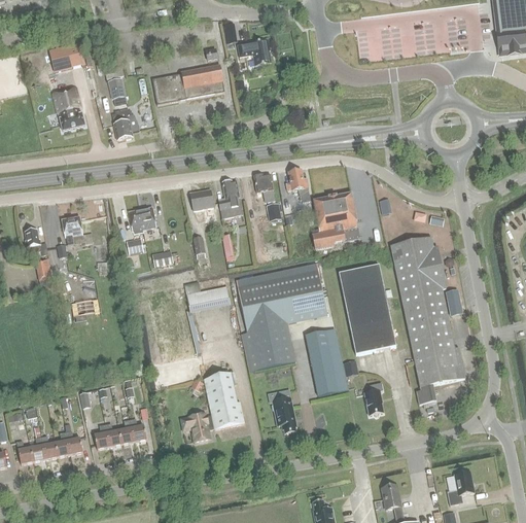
[(495,0),(499,32),(497,32),(499,45),(501,45),(502,53),(525,49),(525,0),(495,0)]
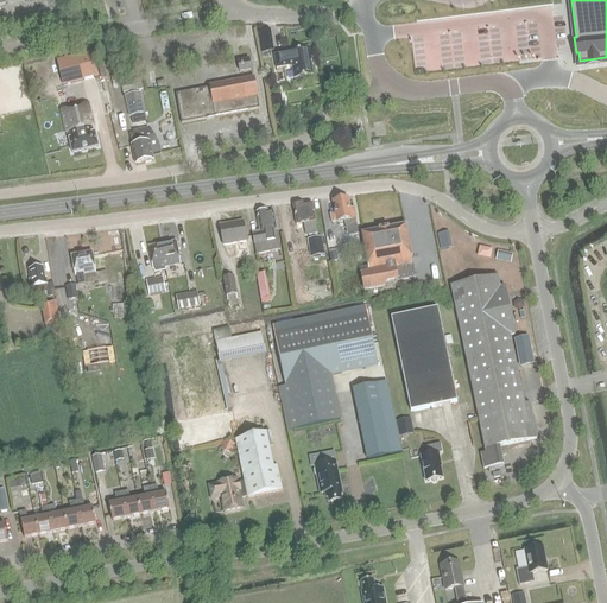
[(258,38),(259,49),(272,46),(271,37),(258,38)]
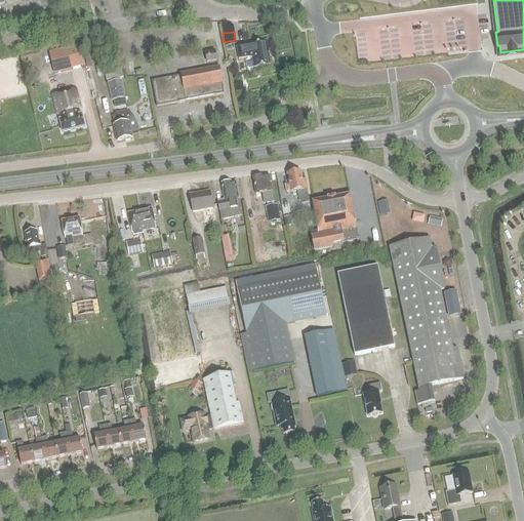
[(268,48),(266,38),(236,43),(238,55),(245,54),(245,52),(247,52),(248,49),(250,49),(252,65),(269,62),(267,49),(268,48)]
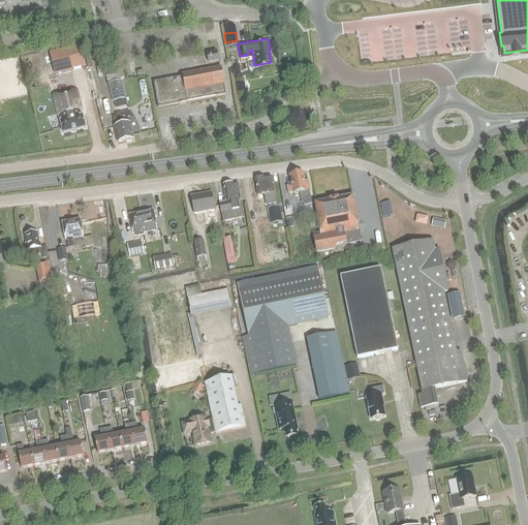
[(79,42),(49,50),(54,71),(84,63),(79,42)]
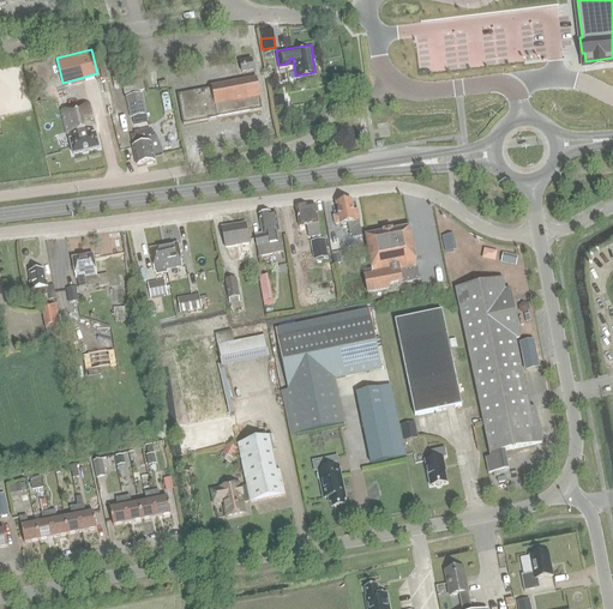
[(252,66),(250,55),(239,58),(241,68),(252,66)]
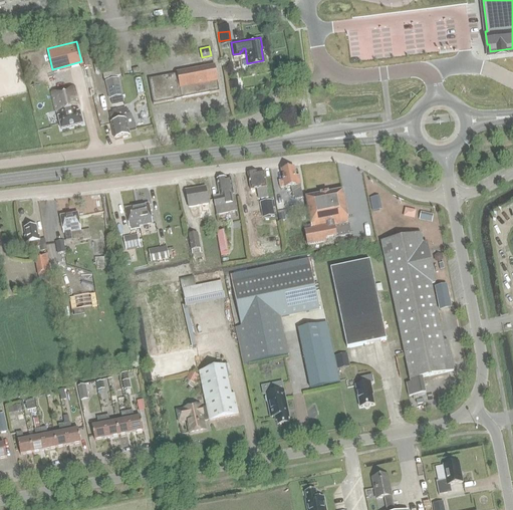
[(176,70),(148,76),(153,101),(217,88),(215,78),(217,77),(214,62),(204,64),(176,70)]
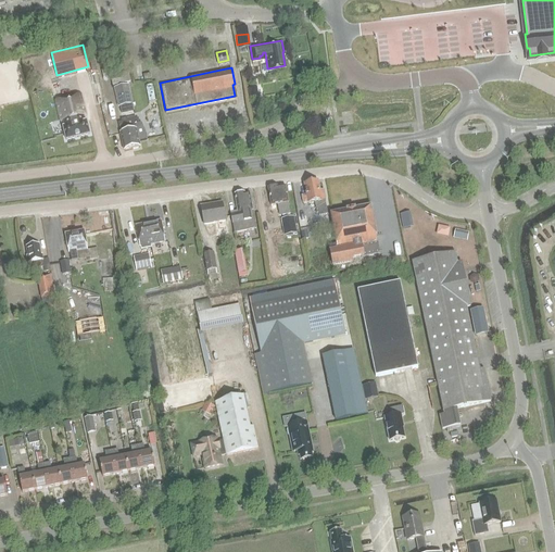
[(110,72),(112,80),(129,77),(127,69),(110,72)]
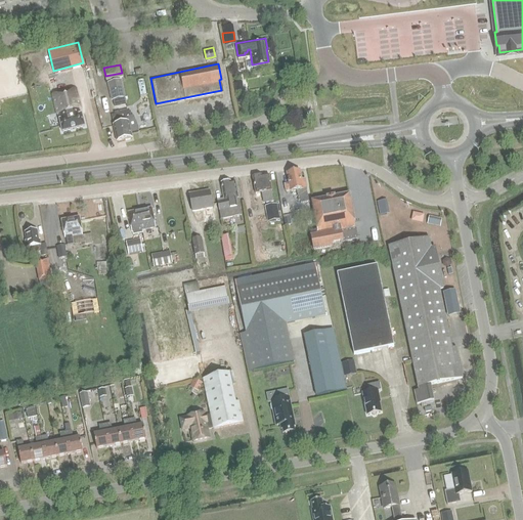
[(107,79),(112,97),(124,94),(120,77),(107,79)]
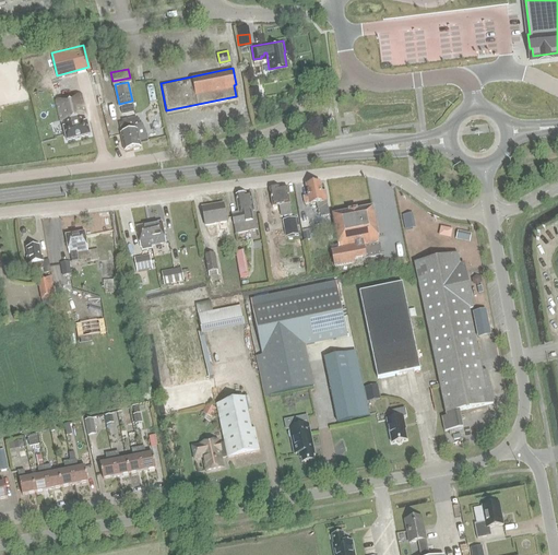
[(259,93),(258,83),(247,85),(249,95),(259,93)]
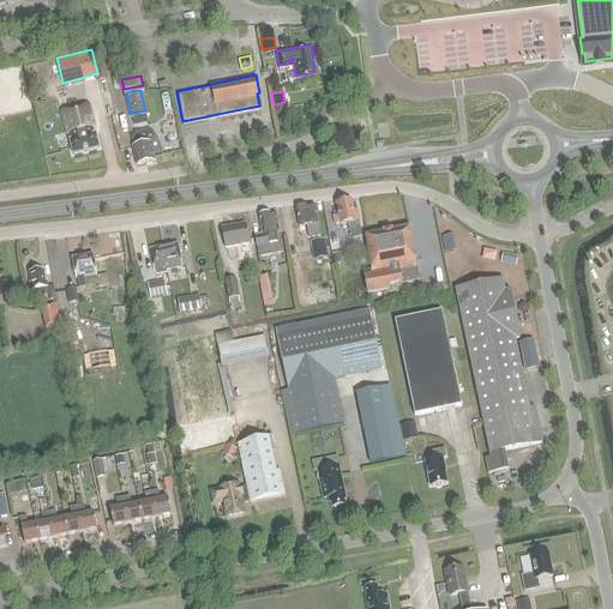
[(88,100),(61,106),(66,127),(67,127),(70,136),(68,136),(72,149),(98,143),(95,130),(97,128),(95,119),(92,120),(88,100)]
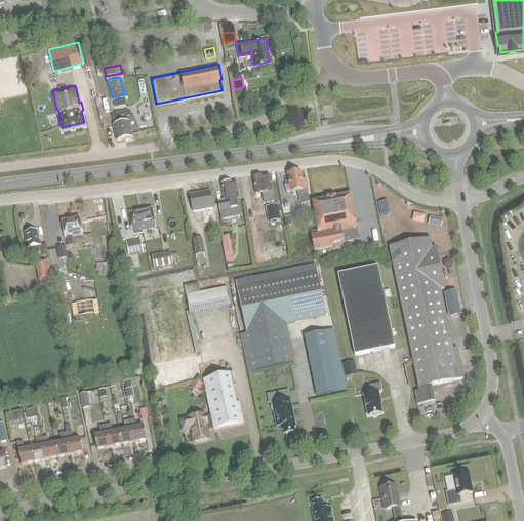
[(114,112),(111,113),(113,121),(112,122),(116,138),(124,136),(124,137),(129,136),(129,135),(131,134),(130,129),(138,127),(132,113),(130,113),(129,109),(119,111),(119,108),(113,110),(114,112)]
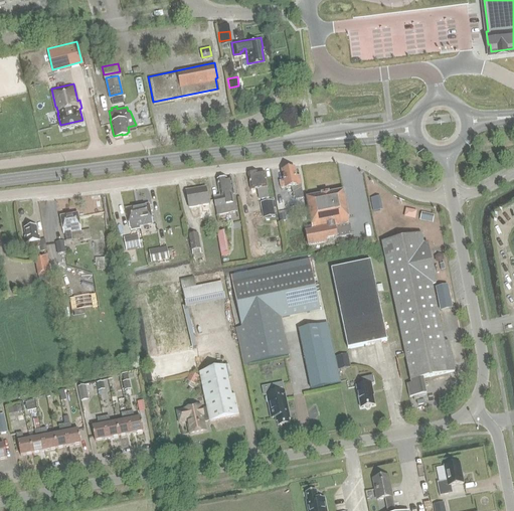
[(296,174),(294,165),(281,167),(283,178),(279,178),(280,185),(284,184),(284,185),(291,184),(293,197),(303,195),(299,173),(296,174)]
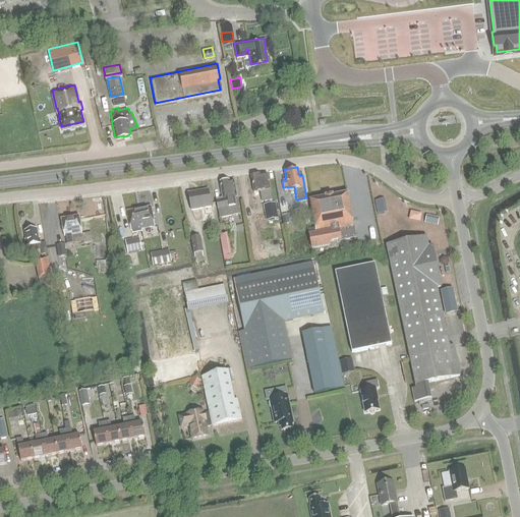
[(260,172),(258,171),(250,172),(253,188),(260,187),(262,198),(271,196),(266,170),(260,172)]
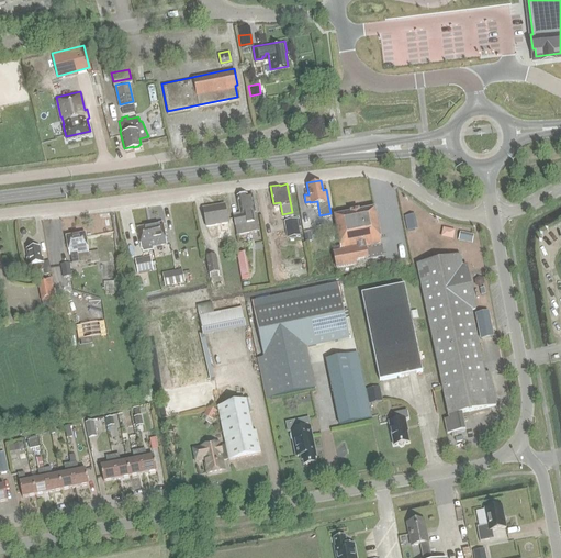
[(239,211),(233,213),(236,231),(257,226),(254,209),(255,209),(251,191),(246,192),(246,190),(236,192),(239,211)]
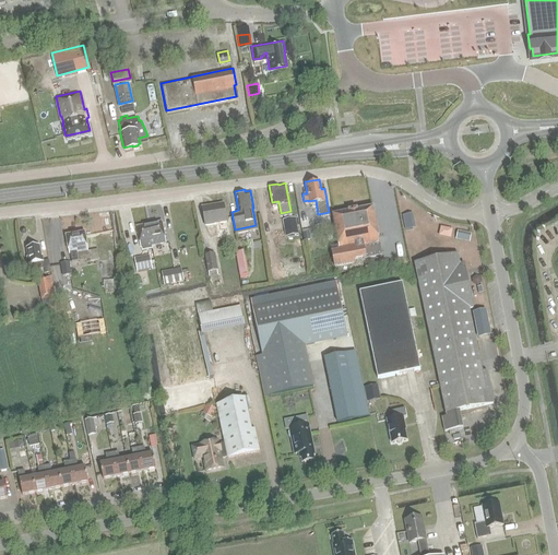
[(226,224),(222,199),(201,203),(204,221),(214,219),(217,235),(228,234),(226,224)]
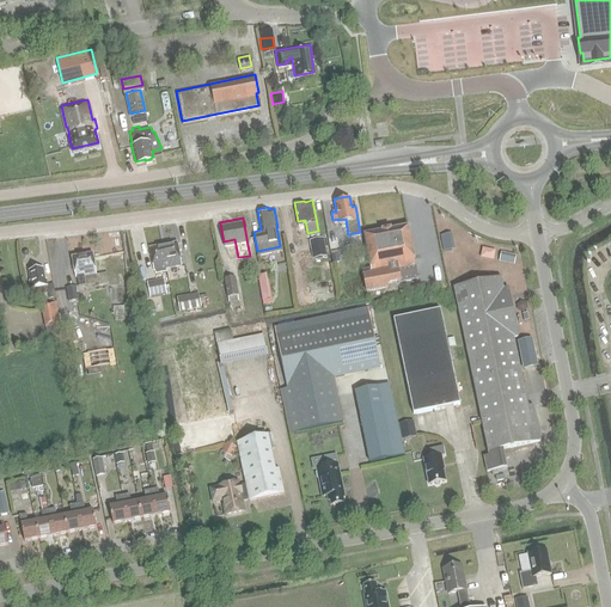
[(362,231),(370,264),(361,267),(365,288),(388,283),(386,280),(398,277),(398,280),(416,276),(407,222),(362,231)]
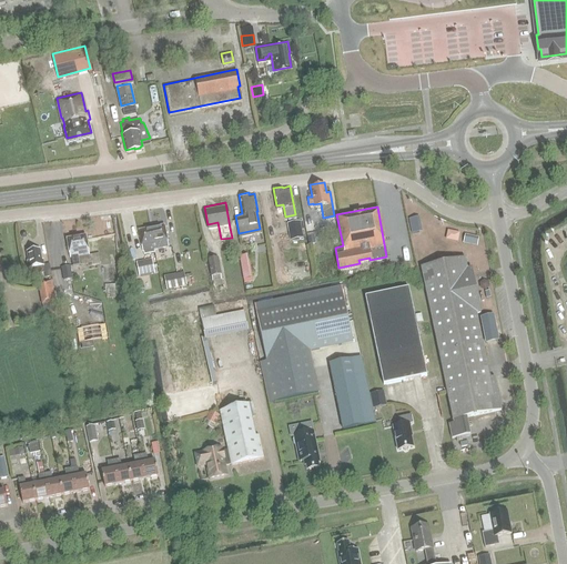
[(306,231),(315,230),(313,213),(304,214),(306,231)]
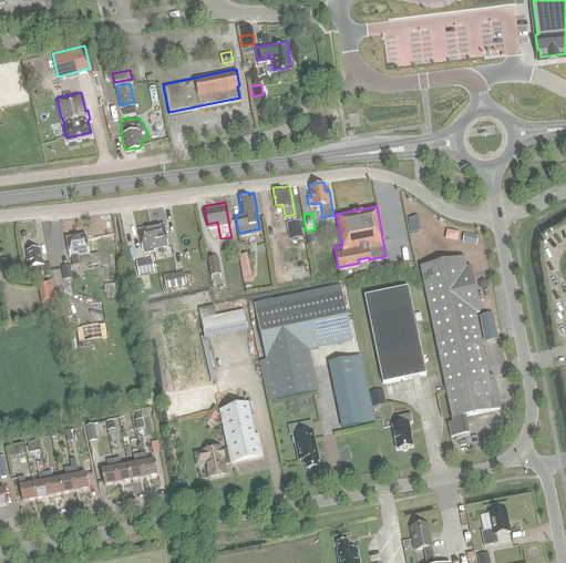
[(286,219),(288,236),(301,234),(299,217),(286,219)]
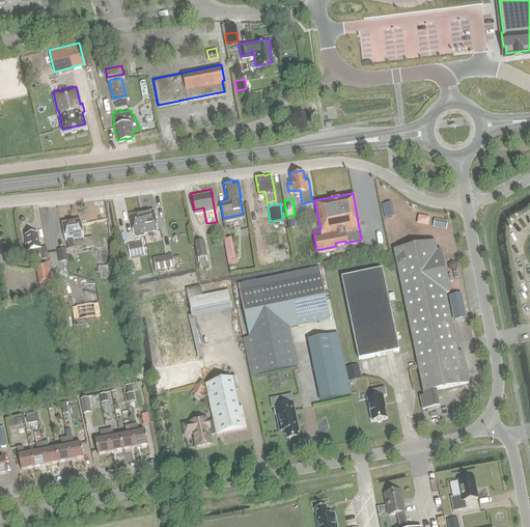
[(152,207),(141,210),(145,229),(157,226),(152,207)]
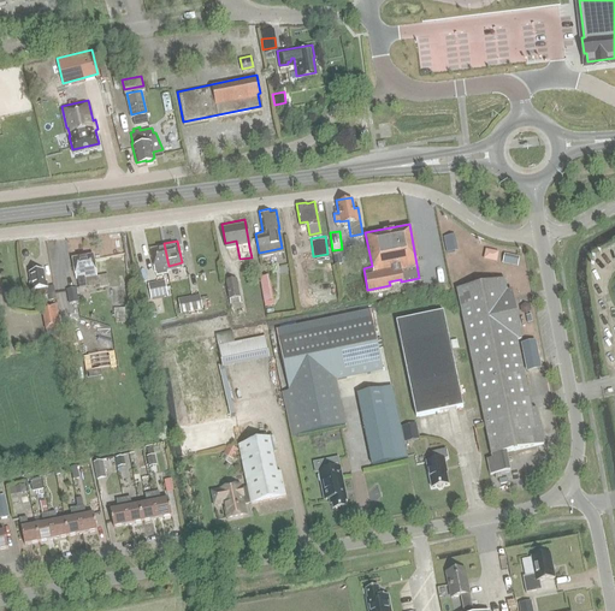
[(154,268),(155,272),(167,270),(166,266),(169,266),(164,243),(149,245),(154,268)]
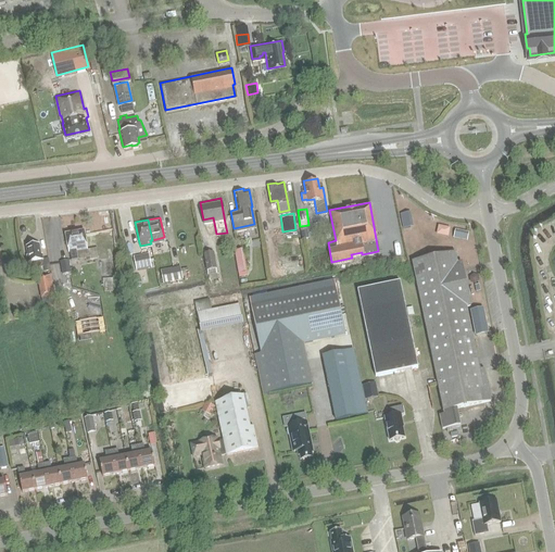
[(449,231),(450,223),(438,221),(436,230),(449,231)]
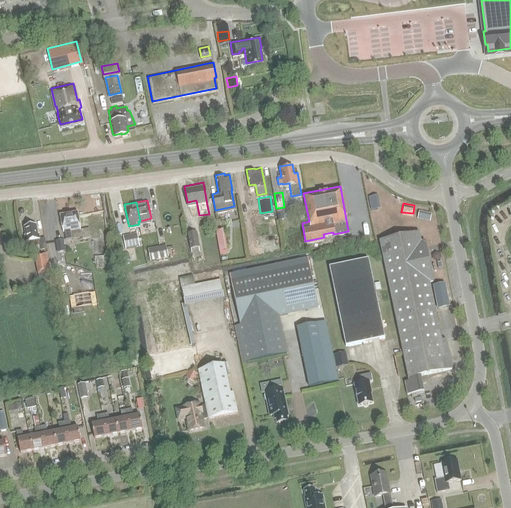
[(430,217),(431,209),(419,206),(417,215),(430,217)]
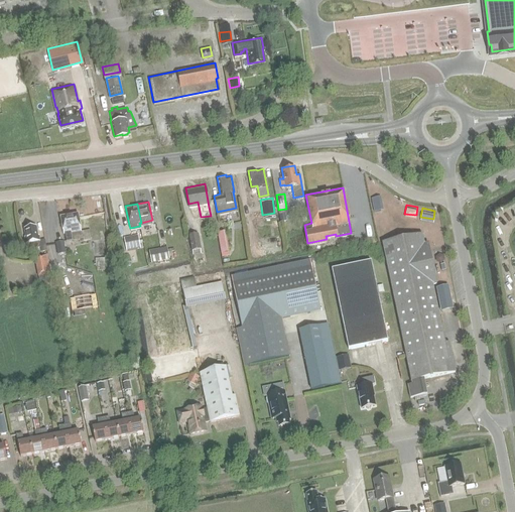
[(80,228),(77,211),(60,214),(62,231),(63,231),(66,239),(79,236),(78,234),(80,234),(79,228),(80,228)]
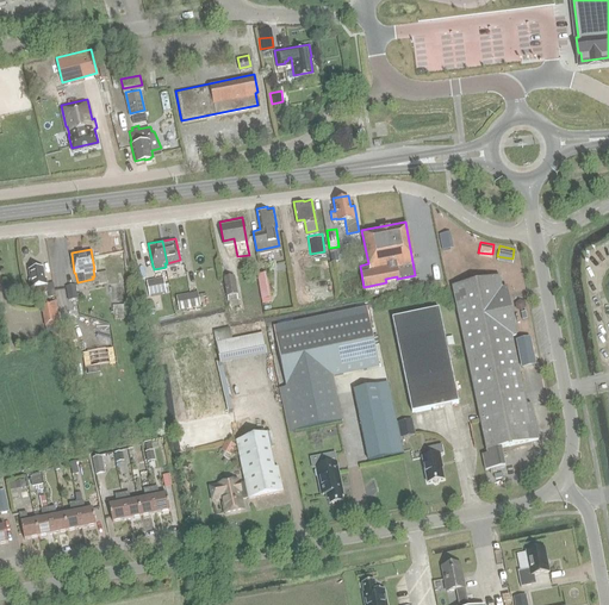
[(28,266),(30,276),(29,276),(30,284),(36,282),(37,291),(47,288),(47,293),(54,292),(51,280),(47,281),(45,275),(44,275),(42,263),(28,266)]
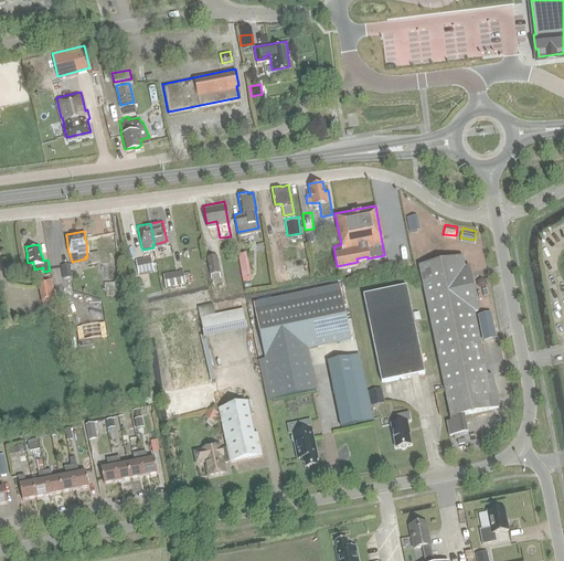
[(241,275),(242,277),(249,276),(245,250),(236,251),(241,275)]
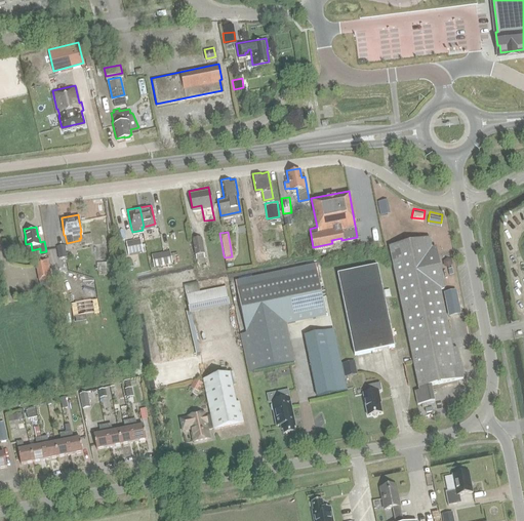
[(194,251),(196,262),(204,261),(203,250),(200,235),(191,236),(194,251)]
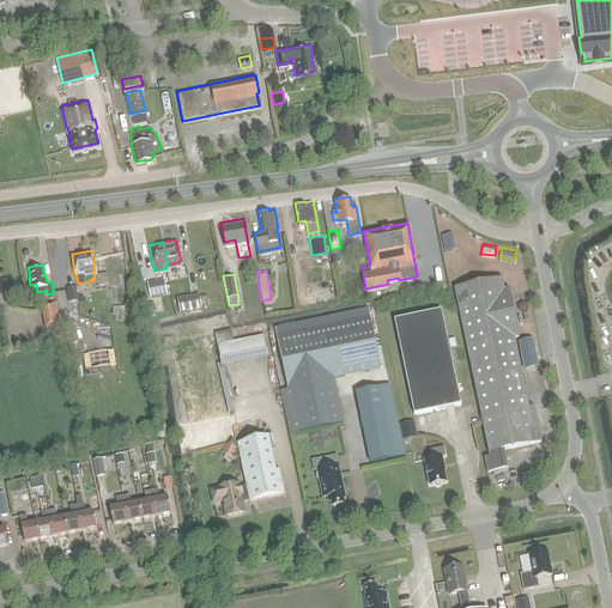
[(501,274),(454,285),(489,453),(484,453),(486,468),(507,464),(502,445),(539,438),(532,402),(527,403),(513,334),(517,333),(510,301),(507,297),(504,298),(503,292),(504,292),(501,274)]
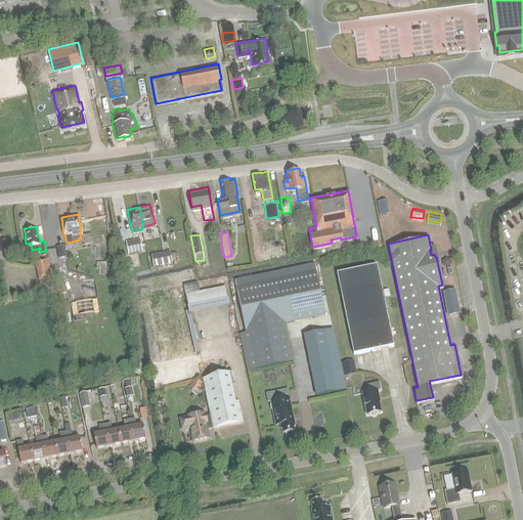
[(139,237),(126,241),(128,252),(142,249),(139,237)]
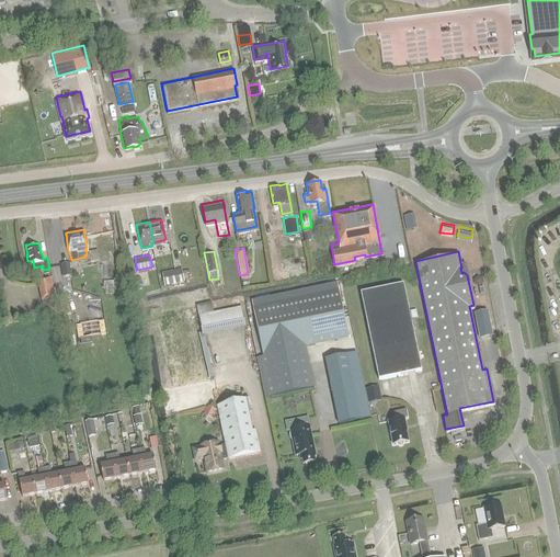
[(69,272),(68,259),(59,261),(61,273),(69,272)]
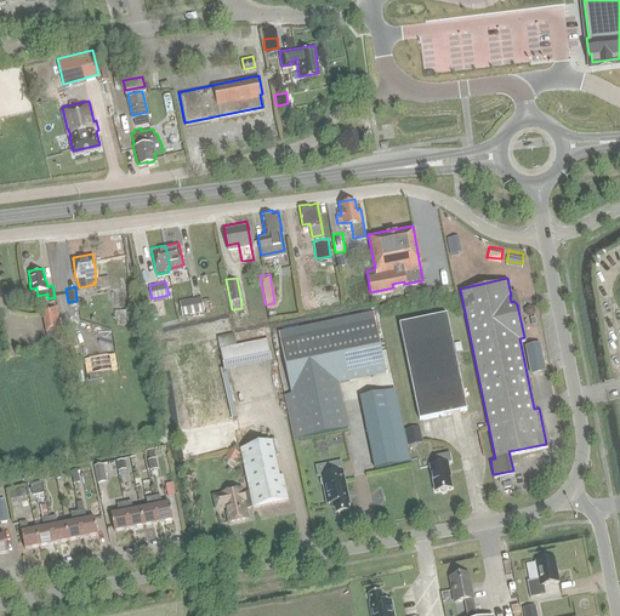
[(301,291),(303,306),(325,302),(323,287),(301,291)]
